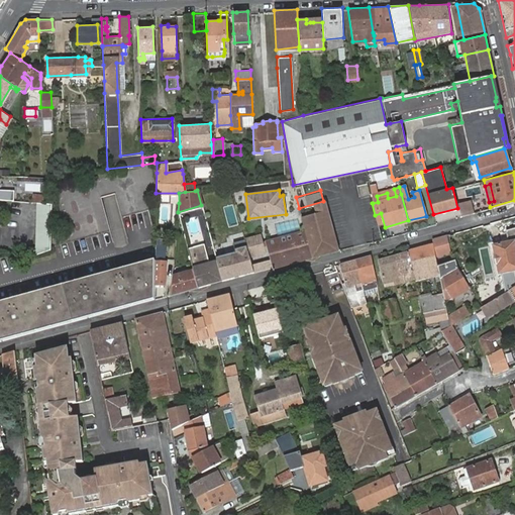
[(32,193),(31,201),(36,201),(42,202),(42,194),(32,193)]
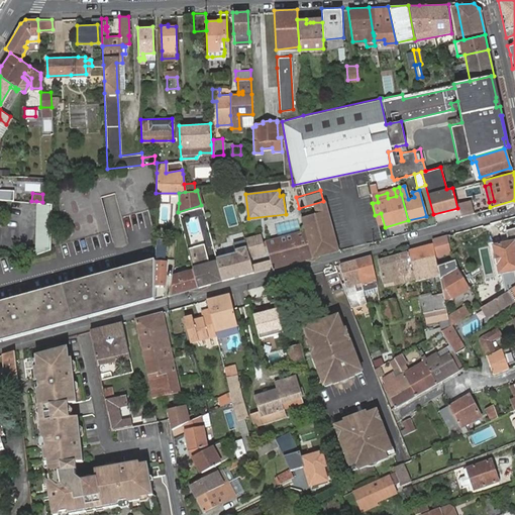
[(456,203),(460,215),(474,212),(470,200),(456,203)]
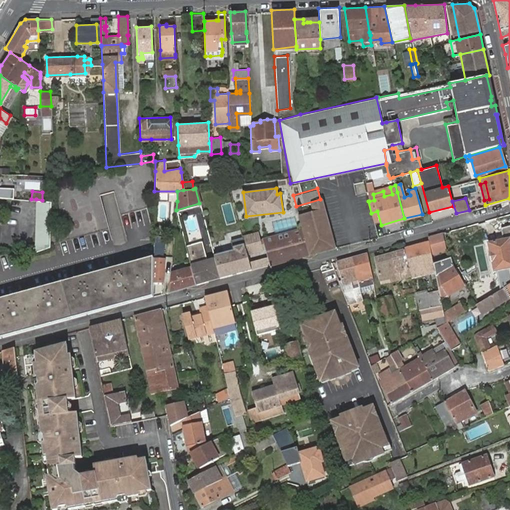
[(42,200),(36,199),(34,244),(28,244),(28,250),(35,251),(49,246),(51,200),(42,200)]
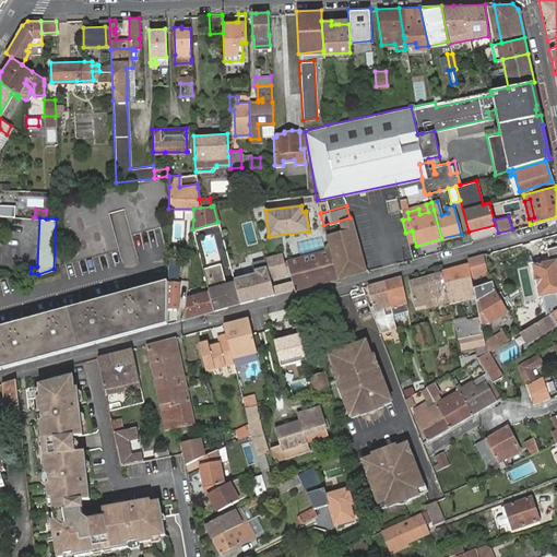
[(329,249),(336,276),(364,269),(350,217),(323,225),(328,240),(330,249),(329,249)]
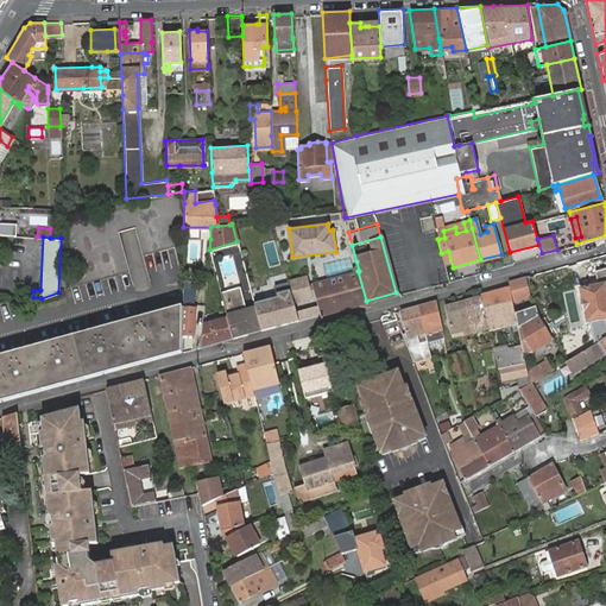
[(605,284),(605,266),(594,270),(597,284),(579,286),(586,321),(604,317),(605,326),(605,288),(605,285),(605,284)]
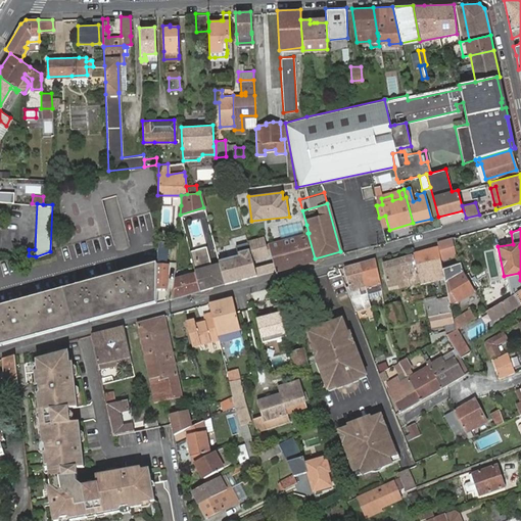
[(248,251),(218,259),(218,263),(224,283),(276,269),(274,262),(254,267),(252,258),(271,253),(268,243),(266,233),(245,238),(248,251)]
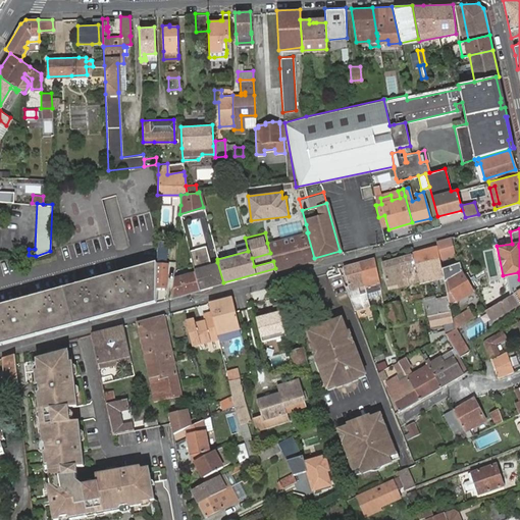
[(275,268),(314,258),(307,232),(267,243),(270,253),(273,261),(275,268)]
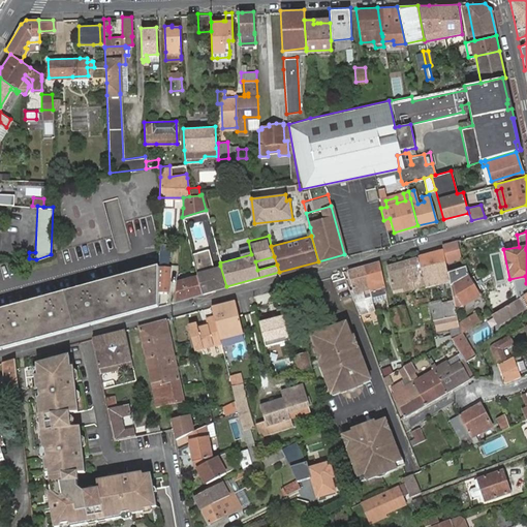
[(455,239),(441,243),(444,259),(445,261),(460,258),(455,239)]
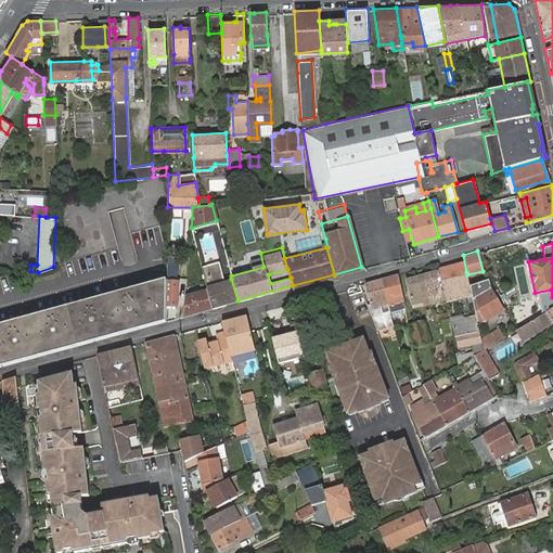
[(217,257),(200,261),(206,285),(206,290),(211,307),(223,304),(222,300),(228,298),(229,303),(232,301),(238,300),(231,279),(227,280),(223,281),(217,257)]
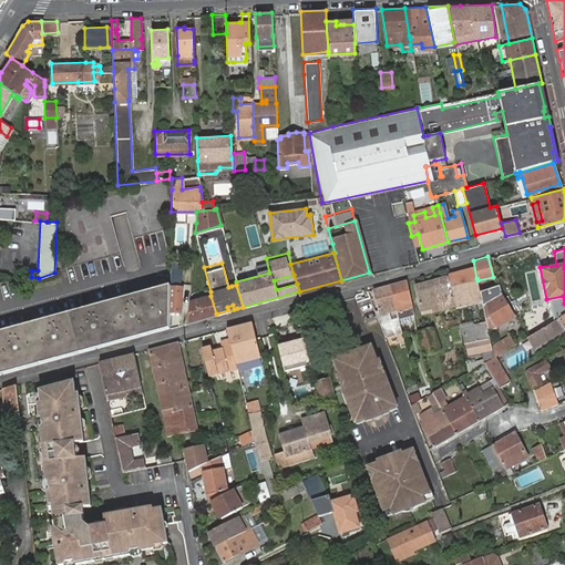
[(471,268),(447,274),(453,305),(453,307),(481,300),(479,289),(478,280),(476,278),(474,267),(471,268)]
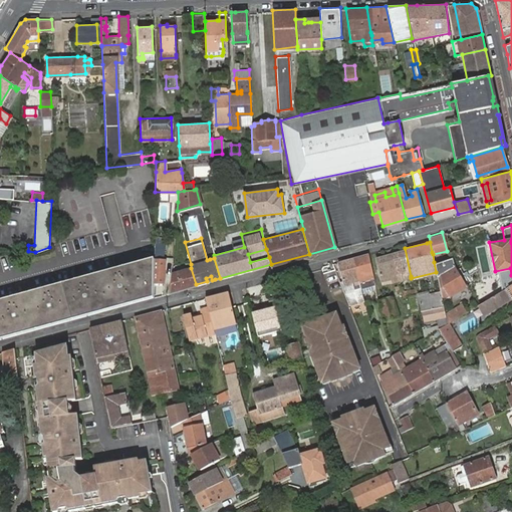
[(163,248),(155,248),(154,257),(162,259),(163,248)]
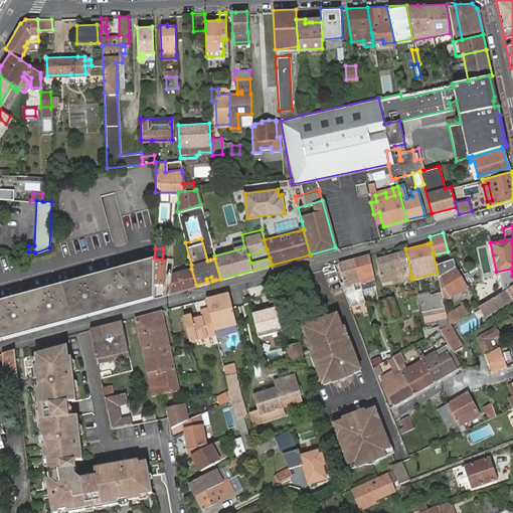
[(405,248),(390,253),(396,281),(411,277),(405,248)]
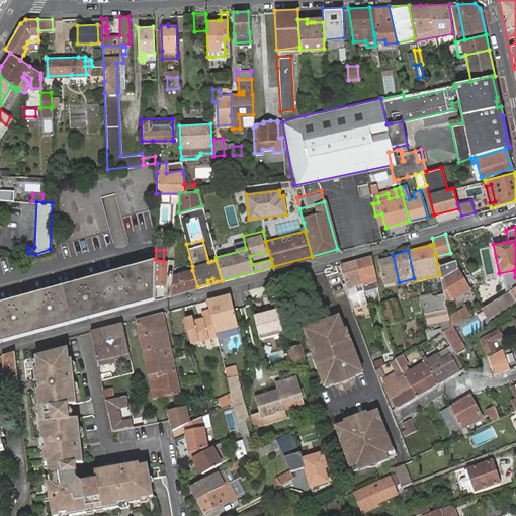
[(370,254),(355,259),(361,284),(362,290),(376,286),(375,279),(370,254)]
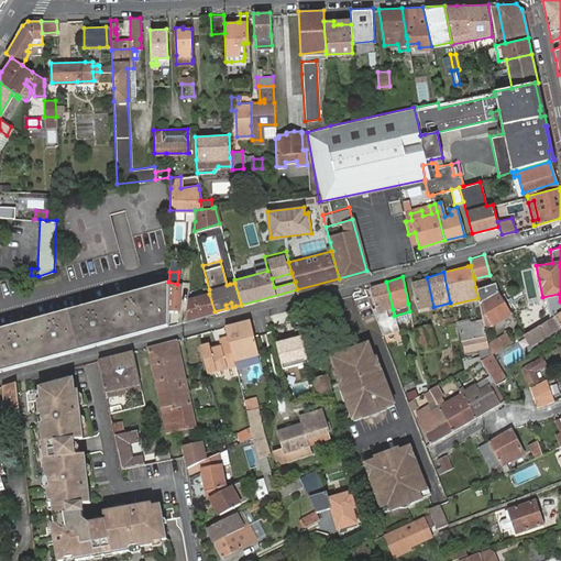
[(433,307),(427,277),(411,281),(417,307),(422,306),(421,301),(427,300),(429,308),(433,307)]
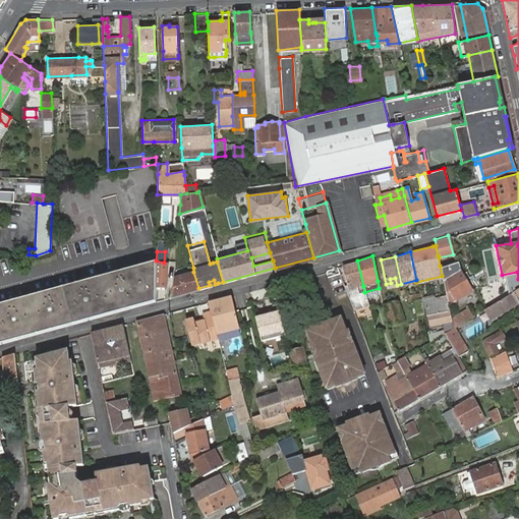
[(443,279),(445,278),(447,287),(454,299),(472,289),(471,286),(462,271),(460,269),(458,260),(440,266),(442,276),(443,279)]
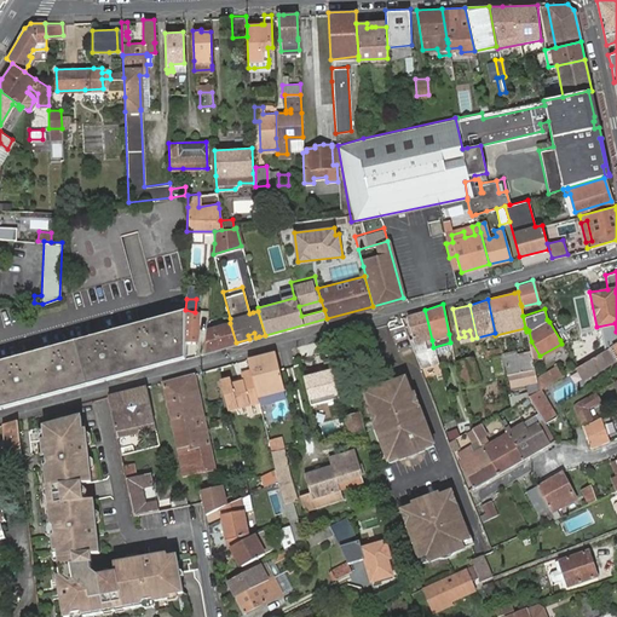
[(171,357),(184,353),(184,340),(185,310),(0,359),(0,404),(12,401),(94,378),(155,362),(171,357)]
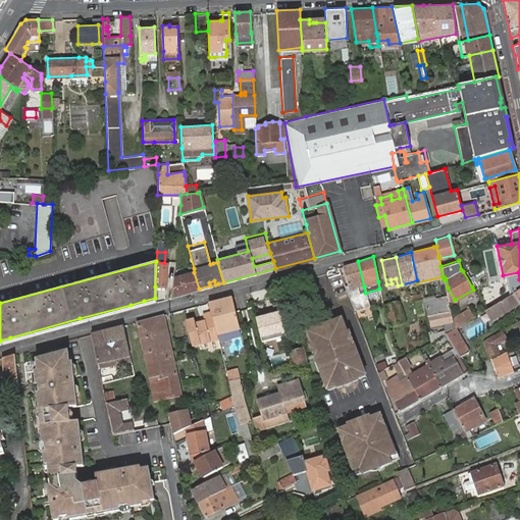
[(164,263),(156,261),(155,287),(156,287),(165,287),(166,264),(164,263)]
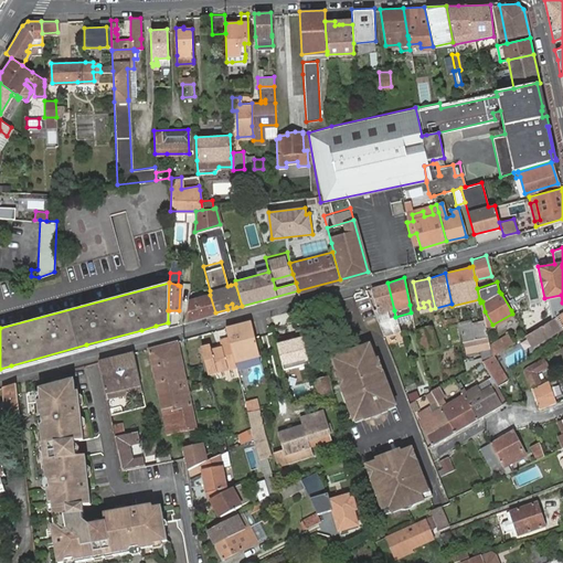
[(388,283),(371,287),(376,310),(378,312),(374,314),(383,337),(386,344),(402,340),(400,330),(395,317),(394,310),(388,283)]
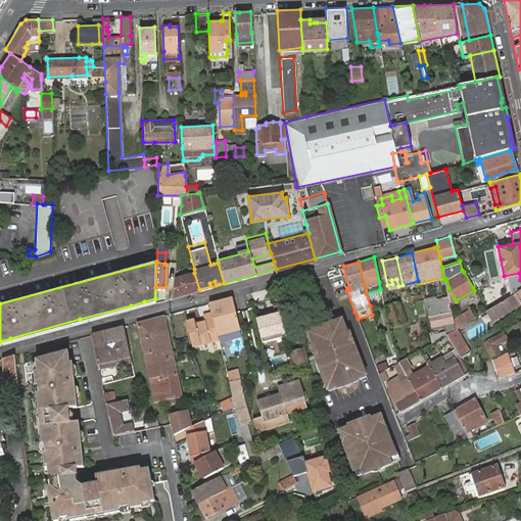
[(174,279),(172,297),(199,289),(194,273),(174,279)]
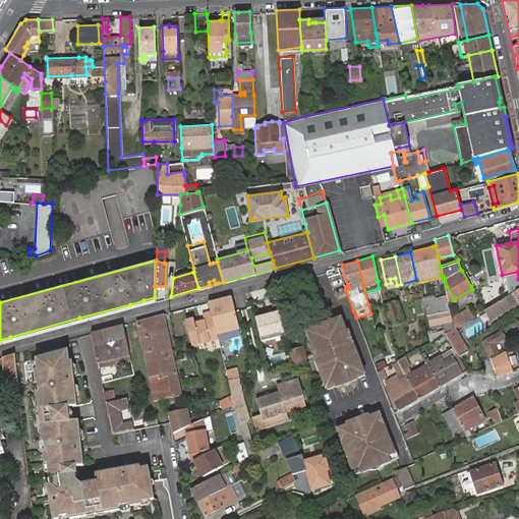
[(518,288),(494,303),(484,308),(489,318),(518,301),(518,300),(518,299),(518,288)]
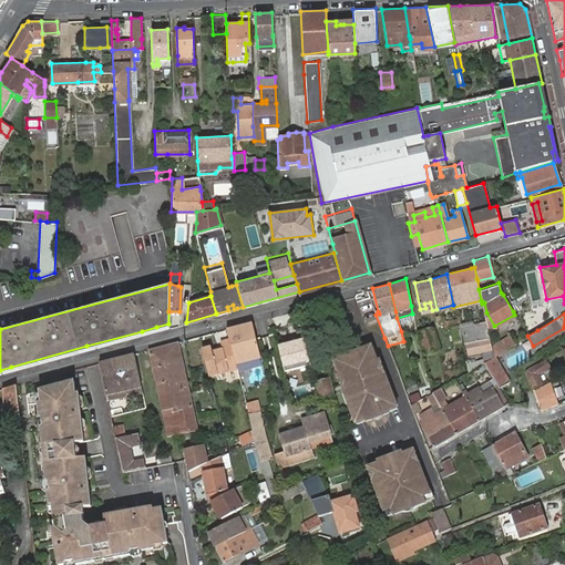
[(470,320),(456,324),(458,330),(461,329),(466,353),(481,349),(484,361),(492,357),(485,320),(471,324),(470,320)]
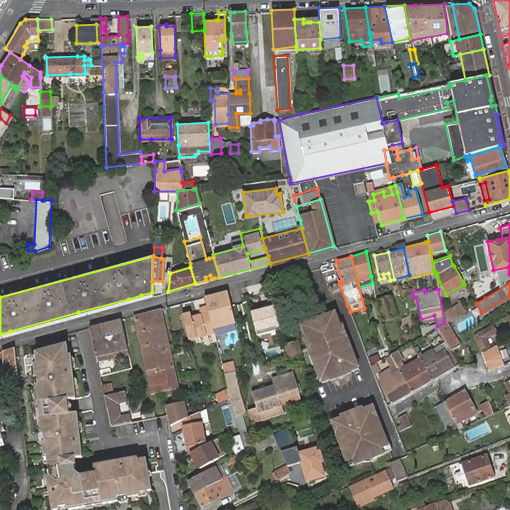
[(227,290),(204,295),(206,305),(211,326),(234,320),(229,301),(229,299),(227,290)]
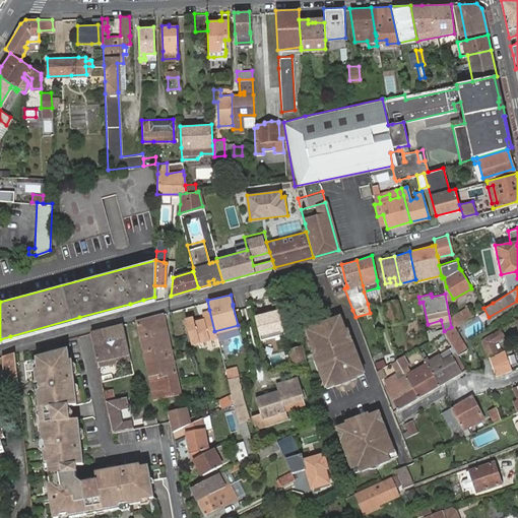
[(387,324),(402,319),(396,299),(382,303),(384,312),(387,324)]
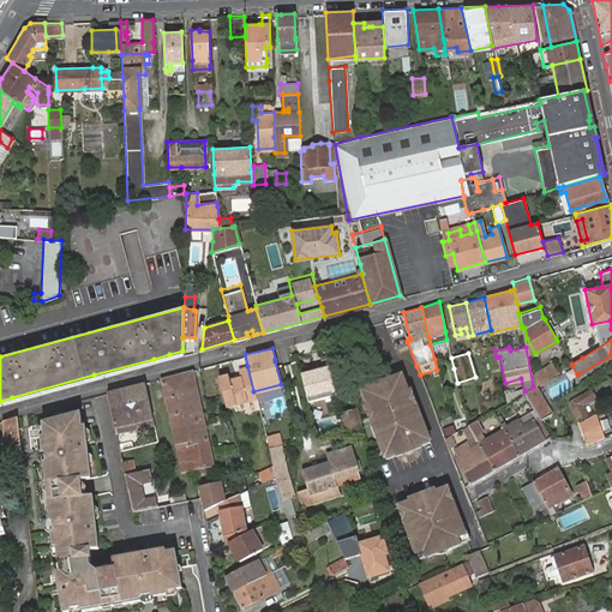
[(550,364),(531,375),(533,387),(534,385),(556,373),(550,364)]
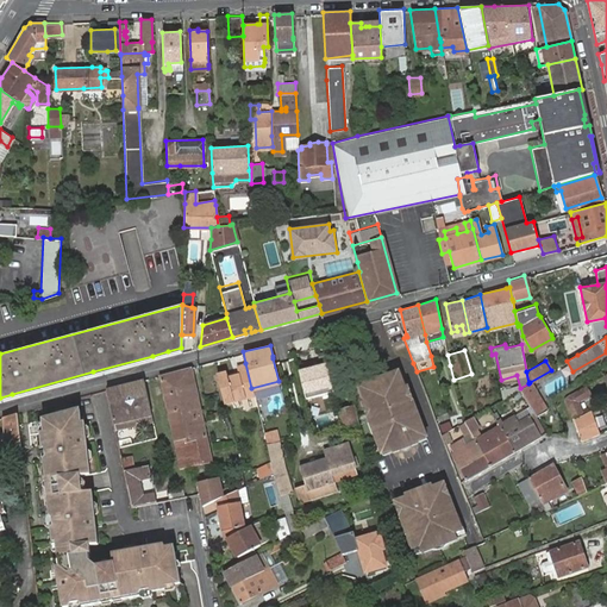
[(251,388),(245,363),(236,365),(237,374),(226,376),(225,371),(216,374),(223,401),(233,399),(254,394),(252,390),(251,388)]
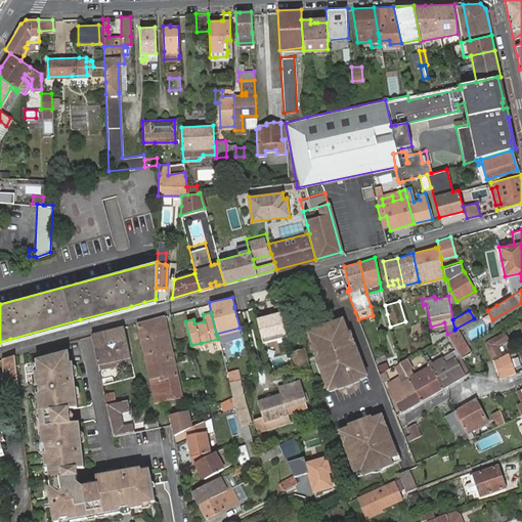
[(280,312),(256,318),(262,342),(286,336),(280,312)]
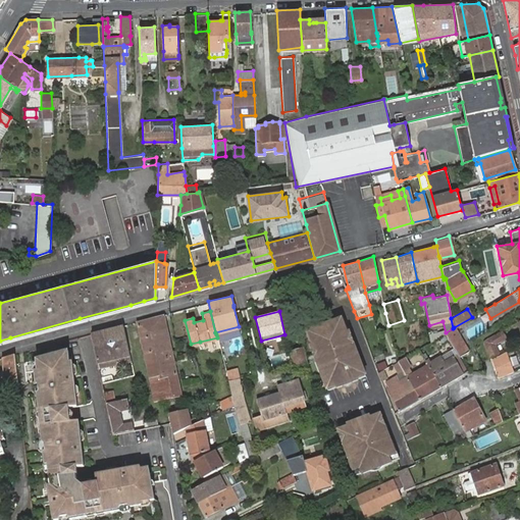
[(162,314),(136,320),(148,376),(153,400),(180,395),(162,314)]
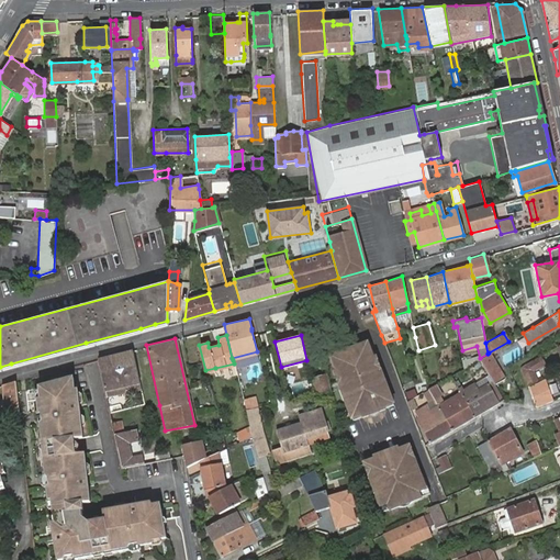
[(334,370),(339,387),(342,385),(347,400),(345,401),(350,416),(359,413),(360,415),(369,412),(368,409),(373,406),(374,410),(383,406),(382,404),(391,401),(373,355),(371,356),(366,342),(331,355),(336,370),(334,370)]
